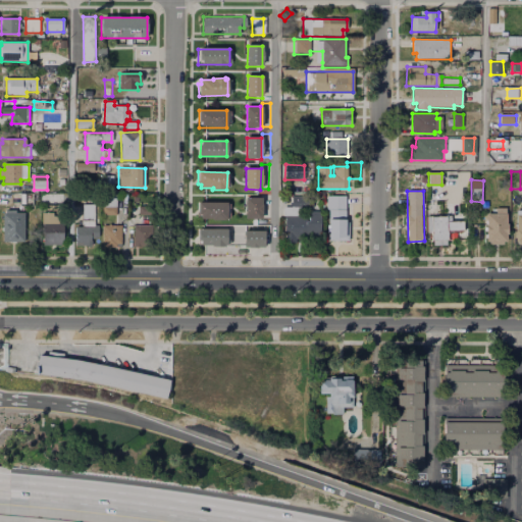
[(311,197),(311,205),(288,205),(288,196),(311,197)]
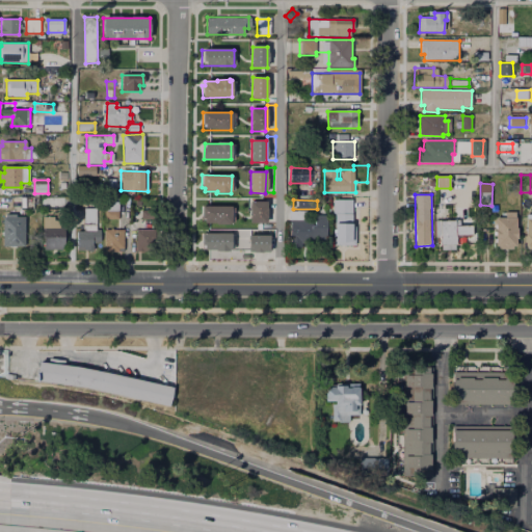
[(334,200),(351,200),(351,225),(355,225),(355,245),(334,245),(334,200)]
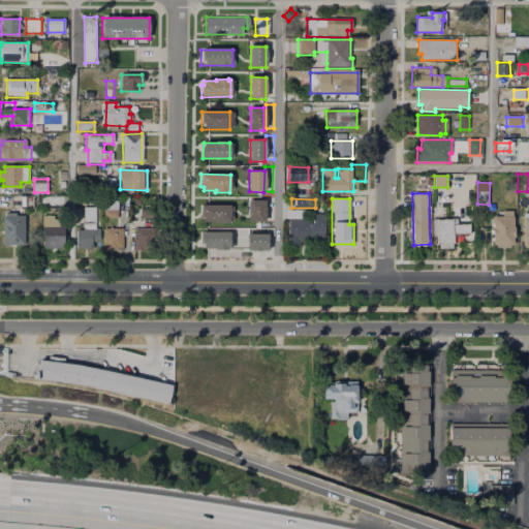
[(249,200),(265,201),(265,222),(248,222),(249,200)]
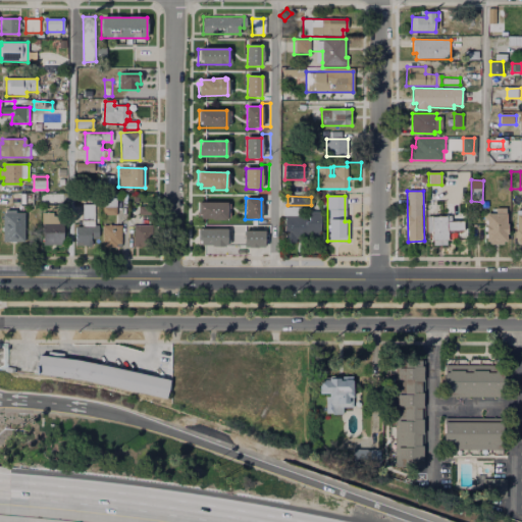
[(198,202),(226,202),(226,221),(213,221),(213,218),(201,218),(201,216),(198,216),(198,202)]
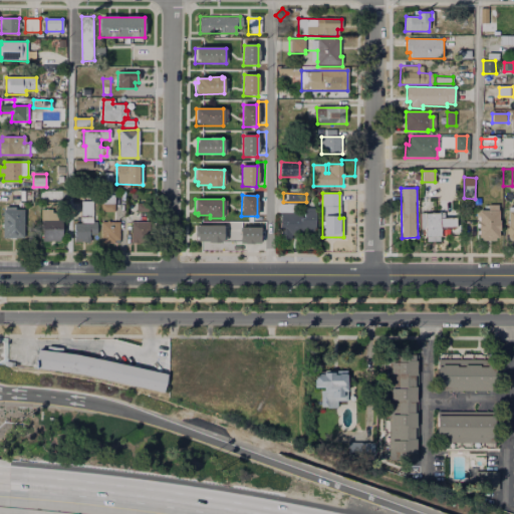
[(81,202),(92,202),(92,222),(81,222),(81,202)]
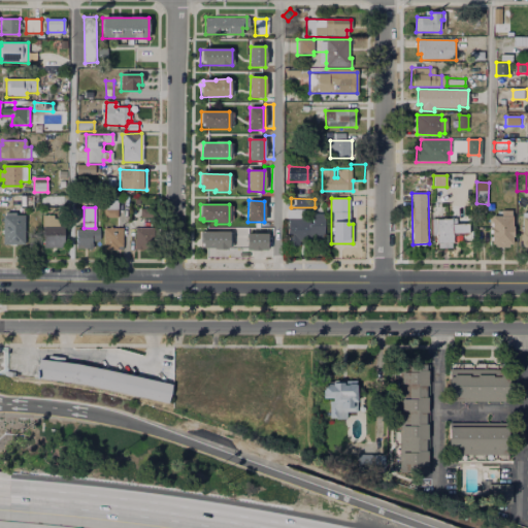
[(140,209),(152,209),(152,218),(140,218),(140,209)]
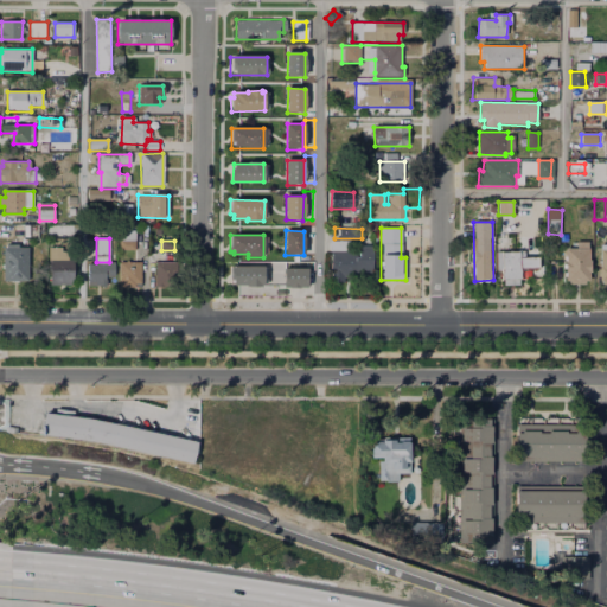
[(120,242),(134,242),(134,251),(121,251),(120,242)]
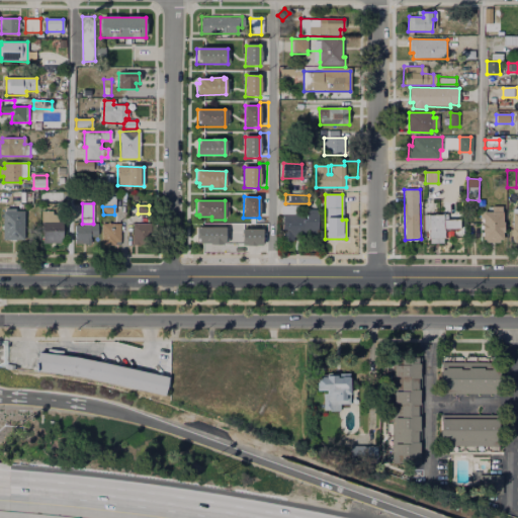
[(282,206),(299,206),(299,214),(281,213),(282,206)]
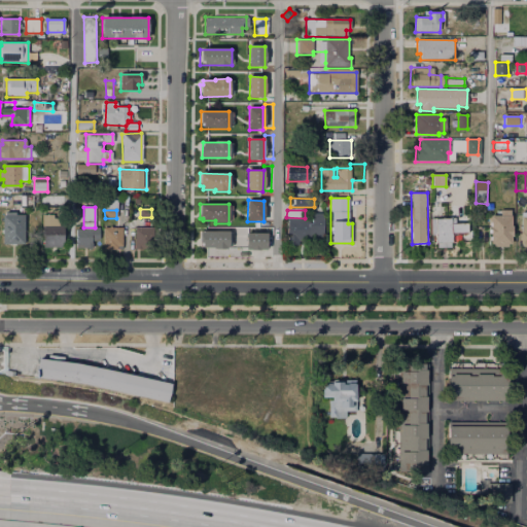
[(500,210),(513,210),(513,245),(507,245),(507,248),(495,247),(495,245),(490,245),(490,215),(500,216),(500,210)]
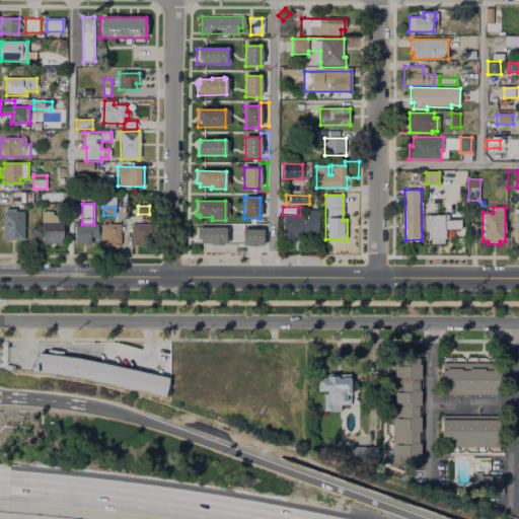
[(2,211),(21,211),(21,241),(2,241),(2,211)]
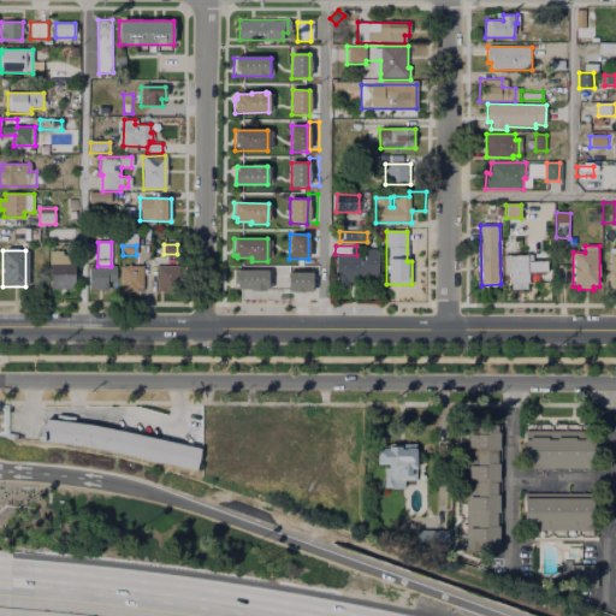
[(49,252),(75,252),(75,265),(49,264),(49,252)]
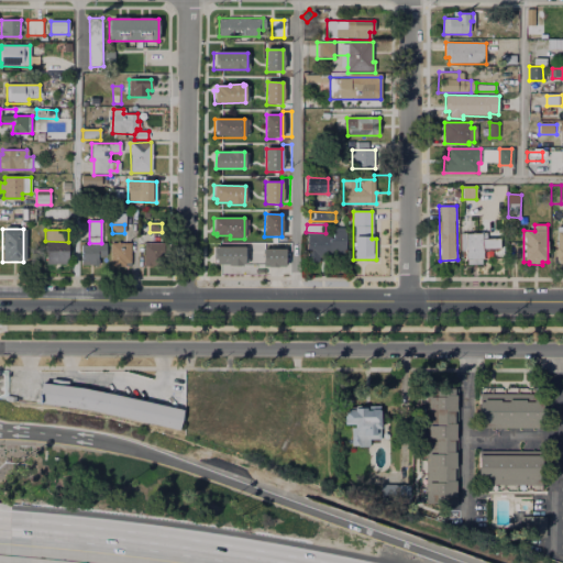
[(307,236),(330,236),(330,230),(345,230),(345,258),(319,258),(319,263),(307,263),(307,236)]
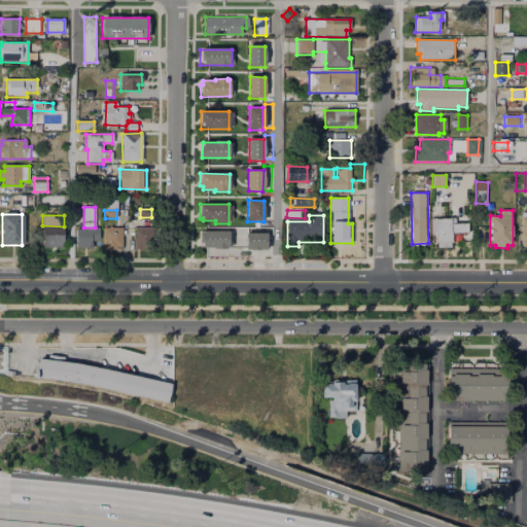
[(431,219),(454,219),(454,235),(450,235),(450,247),(435,247),(435,235),(431,235),(431,219)]
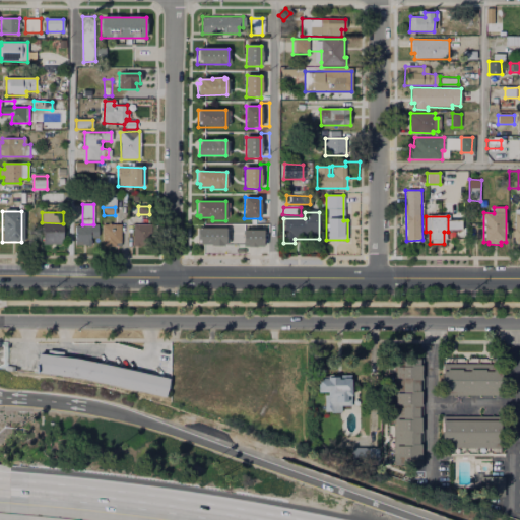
[(451,218),(463,218),(463,232),(451,232),(451,218)]
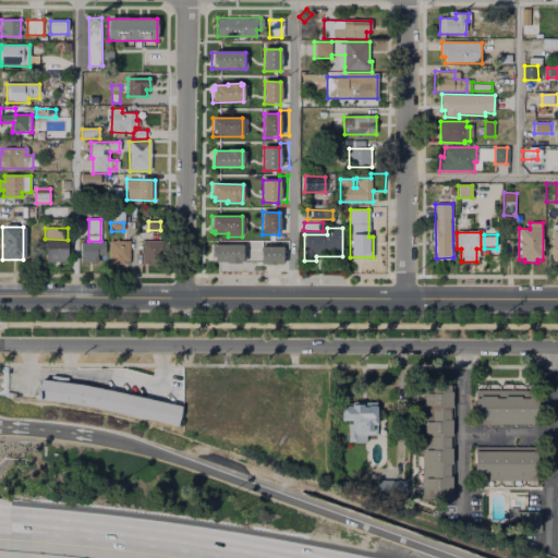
[(110,241),(129,241),(129,263),(110,263),(110,241)]
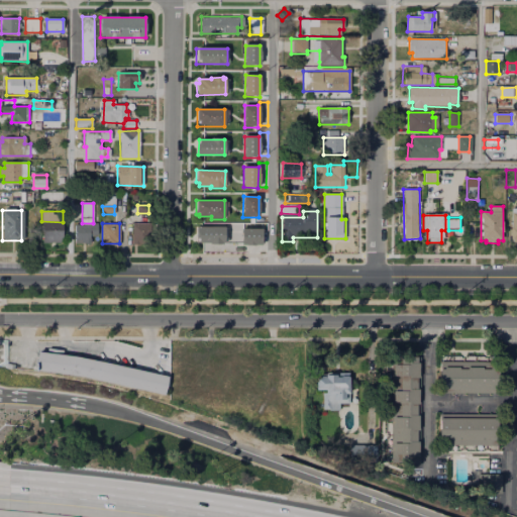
[(132,224),(147,224),(146,244),(131,244),(132,224)]
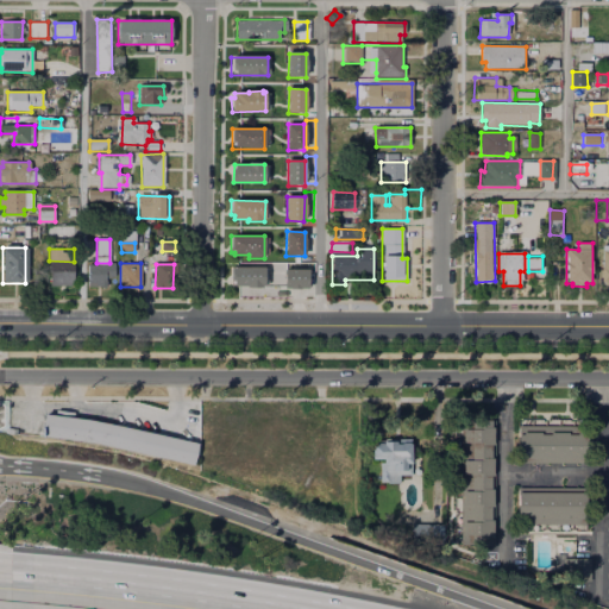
[(89,265),(114,265),(114,278),(106,278),(106,288),(89,287),(89,265)]
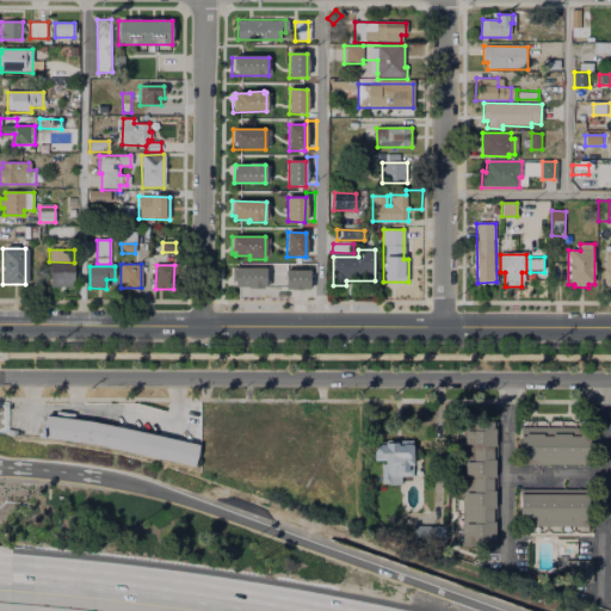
[(232,269),(265,269),(264,289),(230,289),(232,269)]
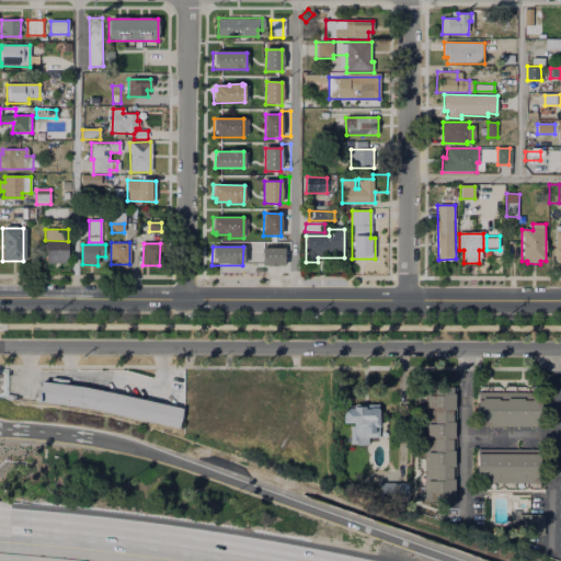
[(262,248),(284,249),(284,266),(262,265),(262,248)]
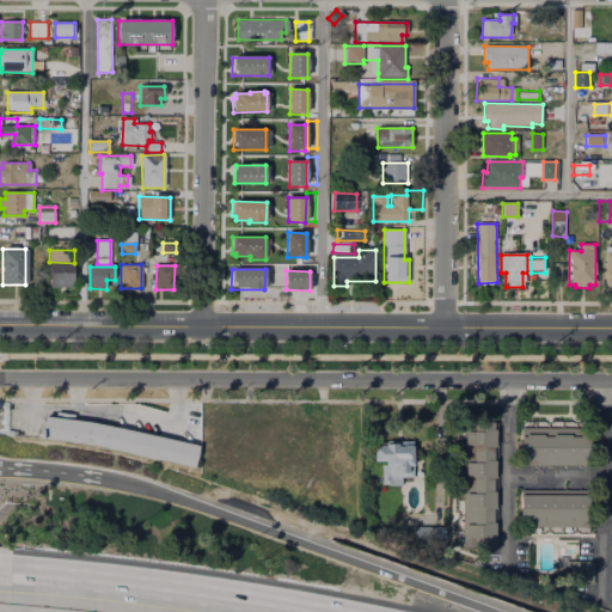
[(49,274),(73,274),(73,293),(48,292),(49,274)]
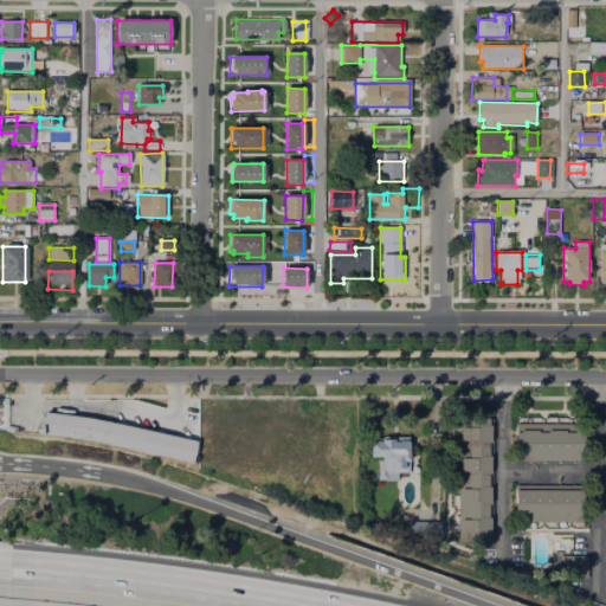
[(44,413),(96,419),(198,443),(192,464),(113,446),(89,440),(42,437),(44,413)]
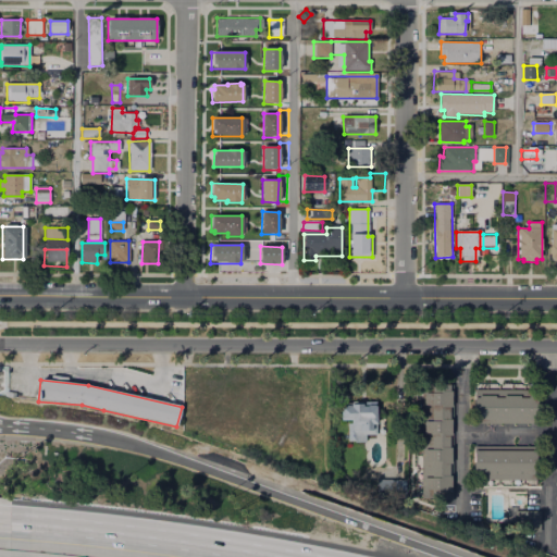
[(437,385),(454,385),(453,498),(422,498),(424,392),(437,393),(437,385)]
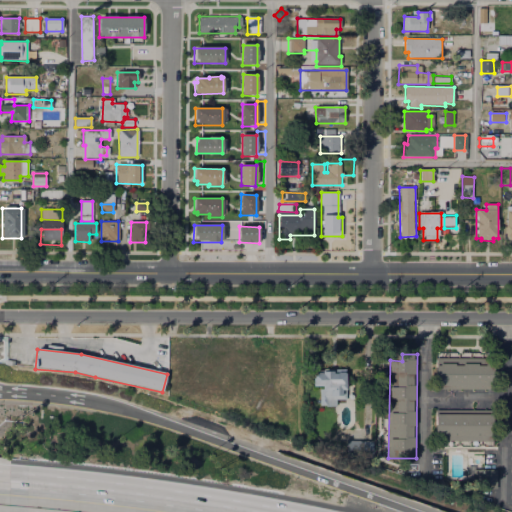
[(438,364),(490,363),(490,390),(439,390),(438,364)]
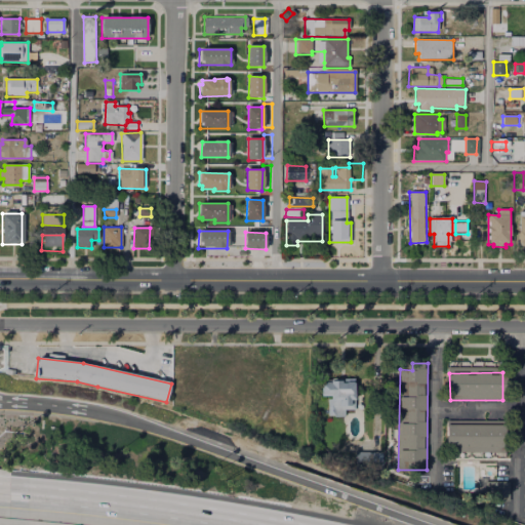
[(322,381),(354,381),(355,411),(345,411),(345,416),(328,417),(328,400),(331,400),(331,397),(323,397),(322,381)]
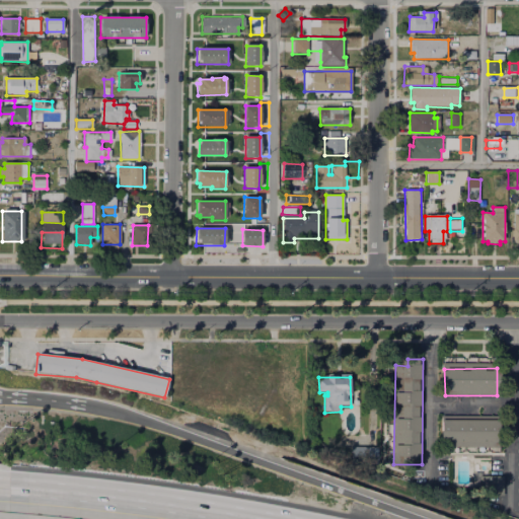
[(442,419),(499,419),(499,447),(442,446),(442,419)]
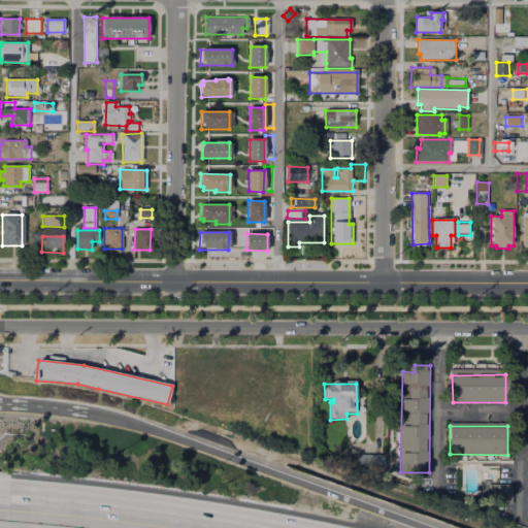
[(358,455),(384,455),(383,471),(358,470),(358,455)]
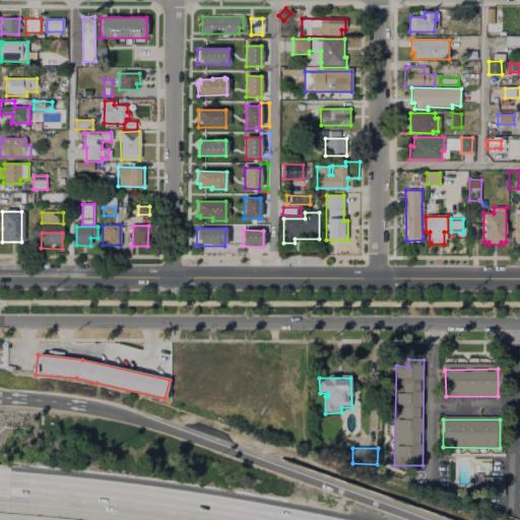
[(502,500),(486,500),(486,484),(478,483),(478,476),(502,476),(502,500)]
